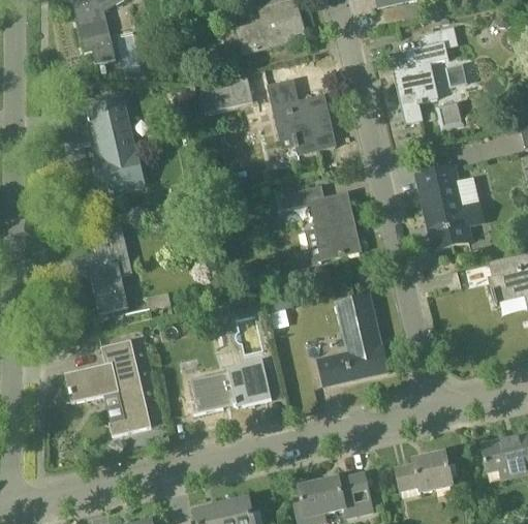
[(71,0),(84,52),(93,50),(95,60),(94,61),(94,62),(115,58),(103,8),(118,0),(71,0)]
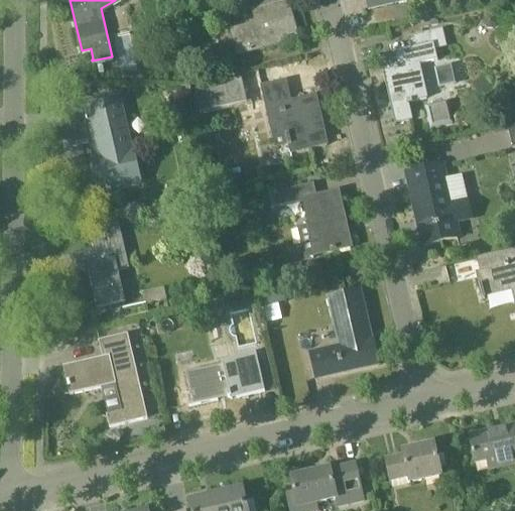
[(290,10),(288,10),(285,0),(249,0),(255,19),(230,26),(237,52),(297,34),(290,10)]
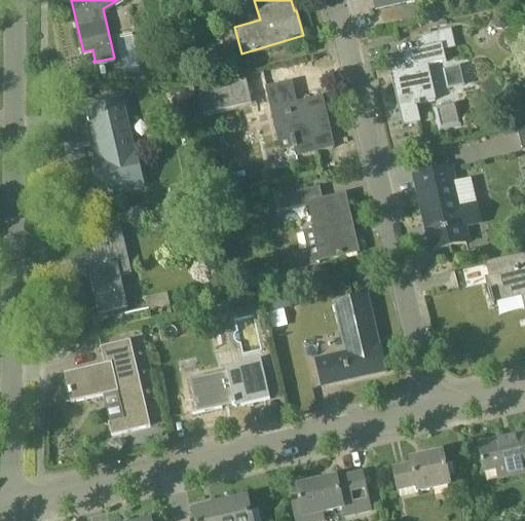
[(491,15),(491,22),(495,26),(501,26),(504,22),(505,15),(501,11),(495,11),(491,15)]
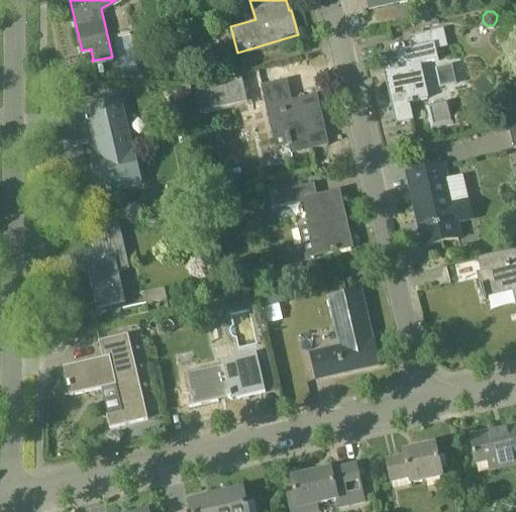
[(421,25),(438,21),(436,14),(419,18),(421,25)]
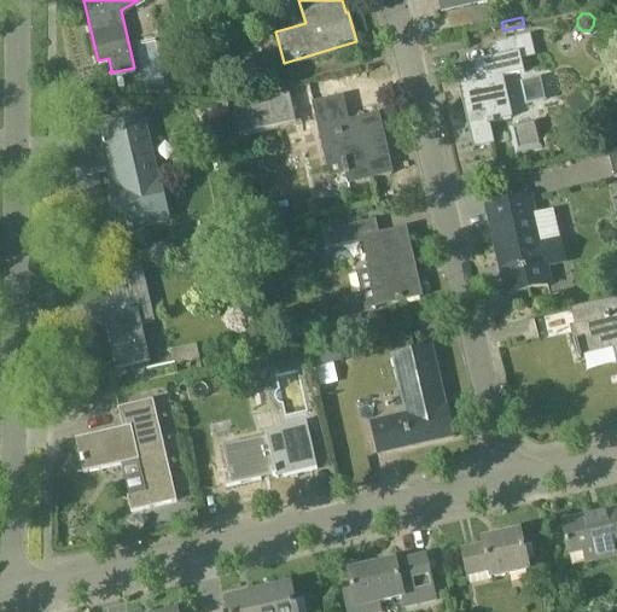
[(500,74),(523,69),(518,47),(534,45),(530,29),(488,40),(492,53),(453,63),(458,83),(464,81),(469,102),(463,103),(472,146),(475,146),(473,144),(492,140),(487,121),(510,115),(500,74)]
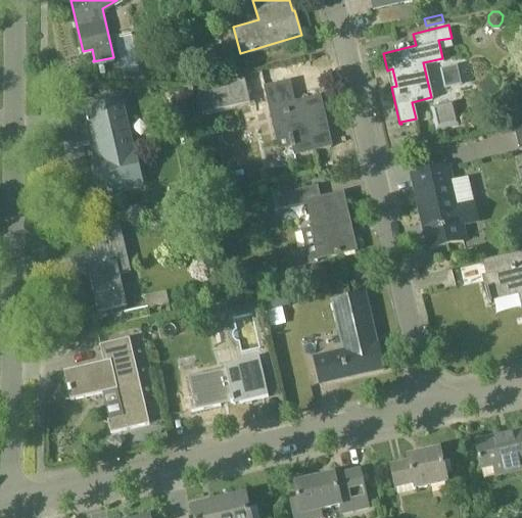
[(457,60),(442,64),(447,83),(462,79),(457,60)]
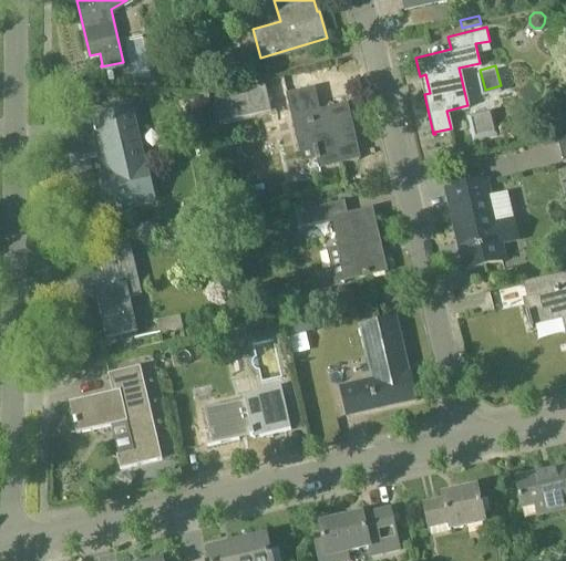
[(214,93),(219,121),(270,108),(265,82),(214,93)]
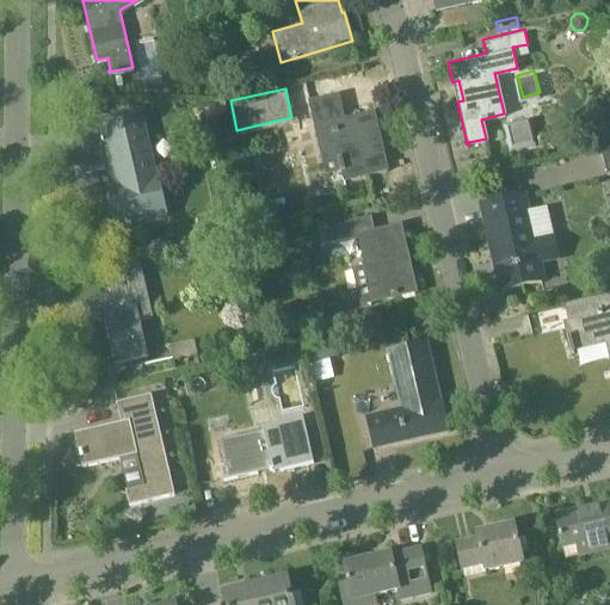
[(373,109),(350,115),(343,116),(338,92),(308,98),(326,172),(342,168),(344,177),(387,167),(373,109)]
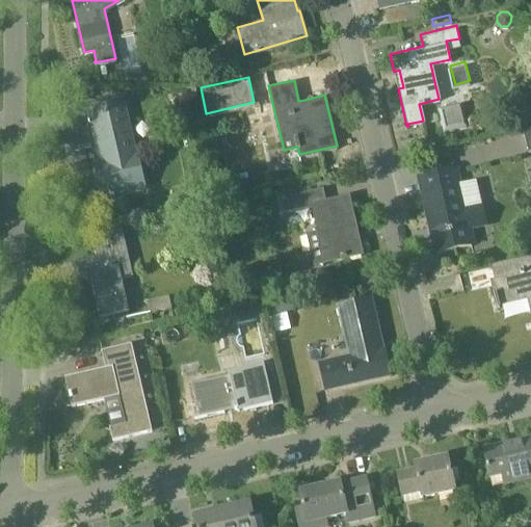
[(194,85),(185,84),(188,105),(196,104),(195,97),(196,97),(194,85)]
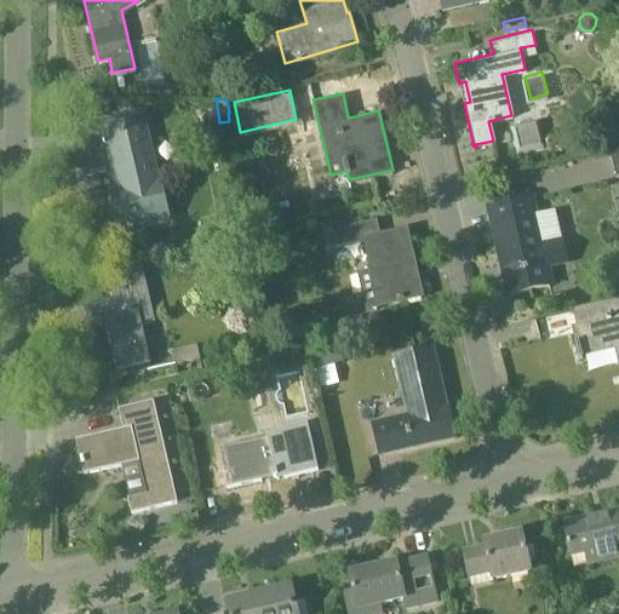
[(167,216),(142,107),(102,116),(109,144),(80,150),(80,151),(81,151),(86,172),(105,167),(119,227),(167,216)]
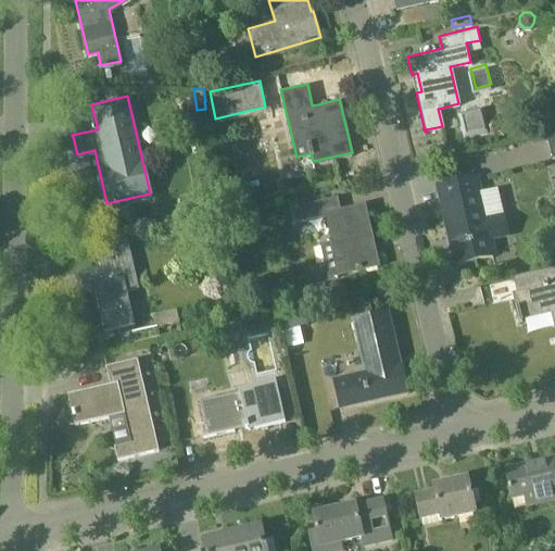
[(457,111),(463,135),(488,130),(482,105),(457,111)]
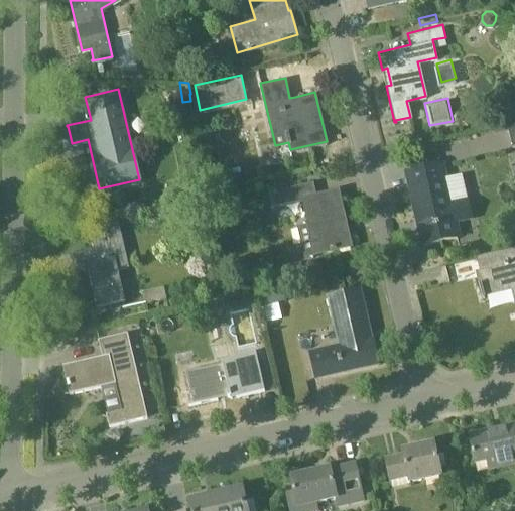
[(467,195),(464,196),(460,177),(446,180),(442,161),(405,169),(422,242),(460,235),(457,221),(472,217),(467,195)]
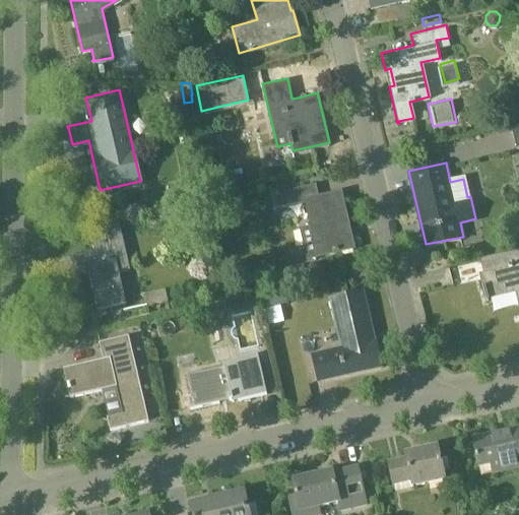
[(340,190),(318,195),(315,181),(274,190),(278,205),(305,199),(311,223),(300,227),(306,258),(322,255),(321,250),(332,248),(333,250),(352,246),(340,190)]
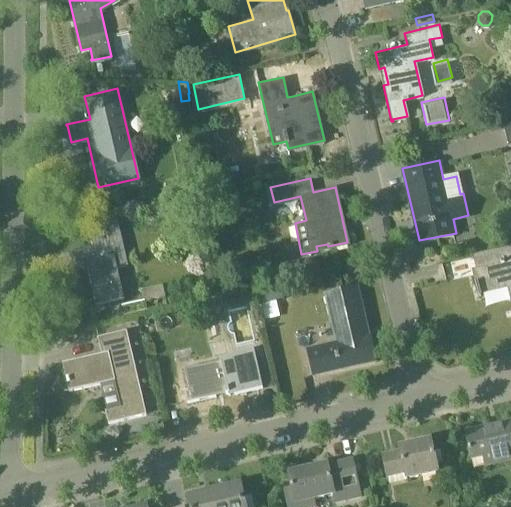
[(116,265),(127,262),(118,219),(88,226),(95,257),(64,264),(64,265),(85,260),(95,303),(123,297),(116,265)]
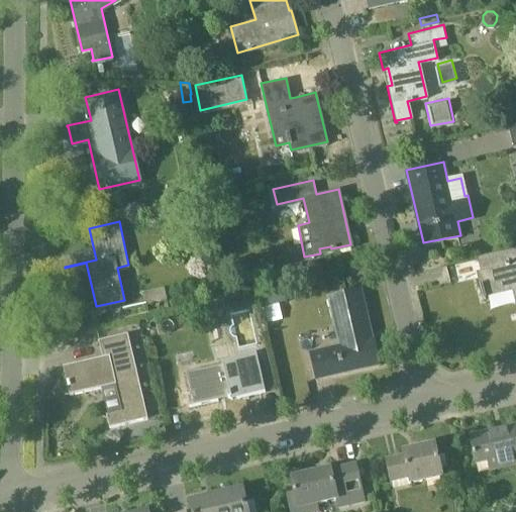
[(515,246),(478,254),(481,270),(477,271),(480,282),(478,283),(482,297),(485,296),(484,290),(515,282),(515,284),(515,246)]
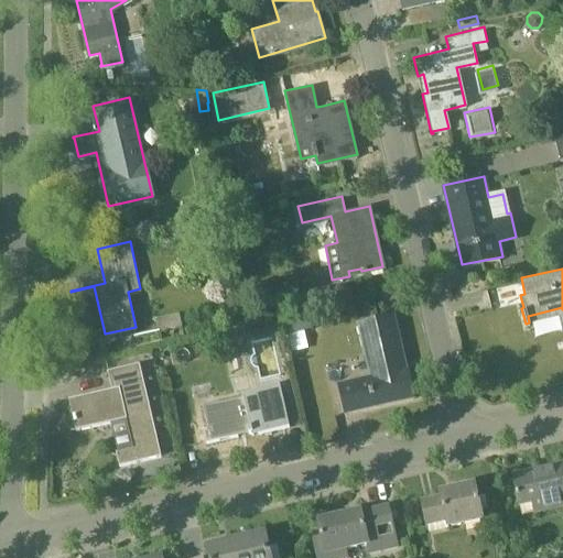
[(179,310),(155,316),(159,328),(182,323),(179,310)]
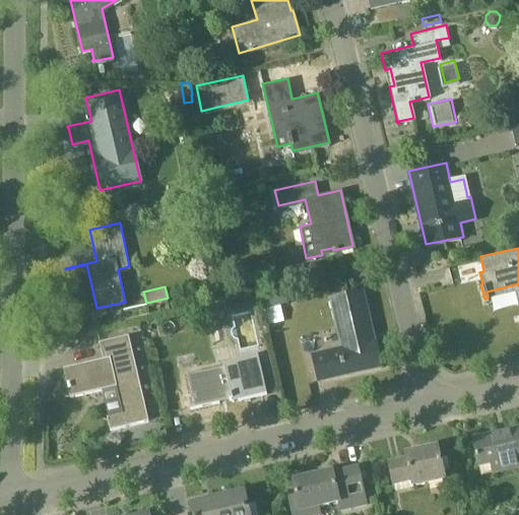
[(228,297),(225,290),(215,292),(217,300),(228,297)]
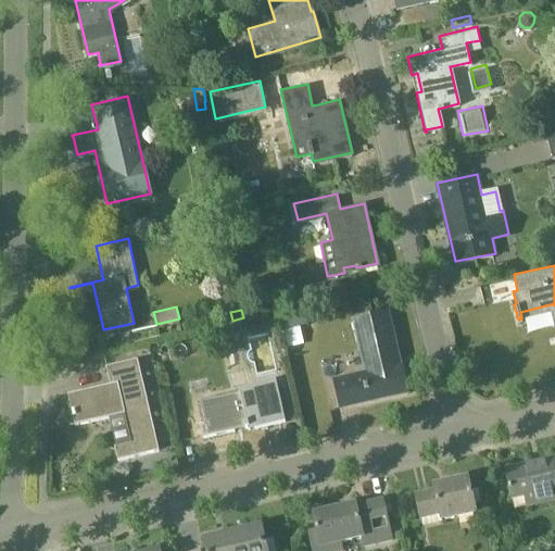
[(400,361),(399,361),(387,310),(354,317),(366,370),(333,377),(340,405),(406,390),(400,361)]
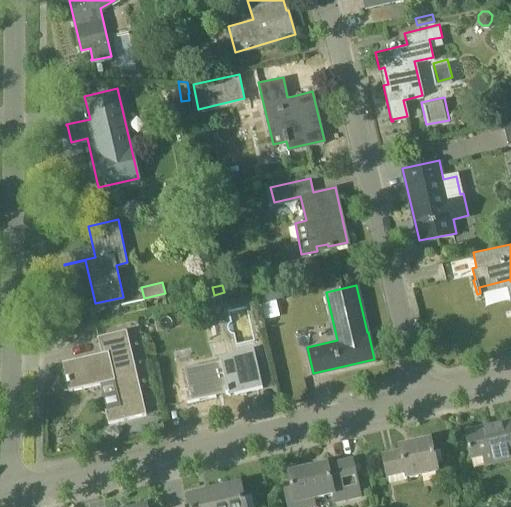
[(126,328),(97,335),(100,351),(62,360),(68,388),(100,381),(99,376),(112,373),(119,405),(104,408),(107,421),(146,412),(126,328)]
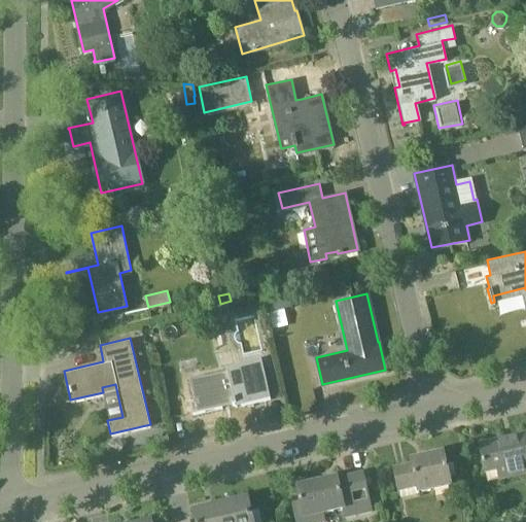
[(256,362),(190,379),(197,409),(183,412),(183,413),(221,405),(220,401),(232,398),(233,403),(264,394),(256,362)]
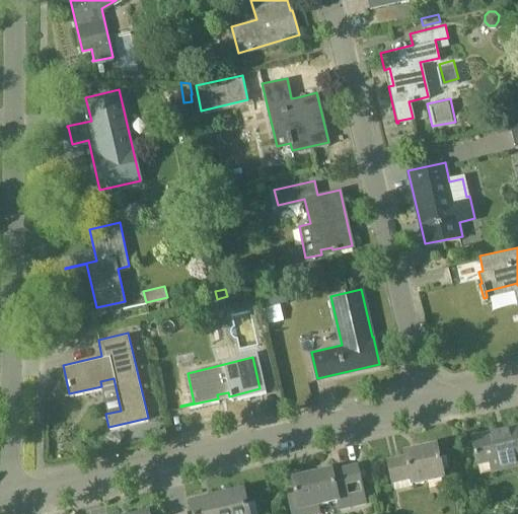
[(517,428),(495,434),(493,433),(491,431),(471,435),(475,452),(477,463),(490,461),(492,470),(517,464),(517,428)]
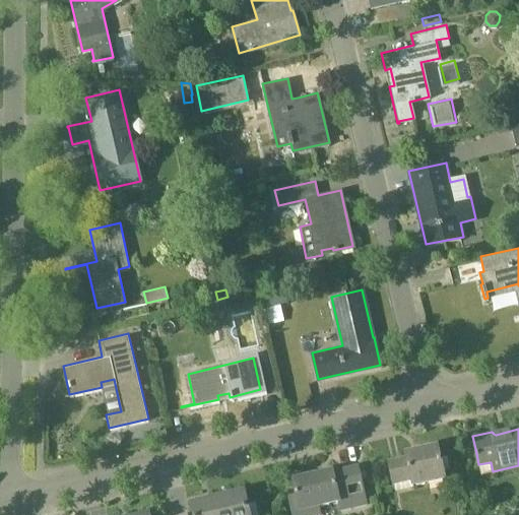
[(444,475),(437,445),(405,452),(405,455),(388,459),(394,487),(412,484),(444,475)]
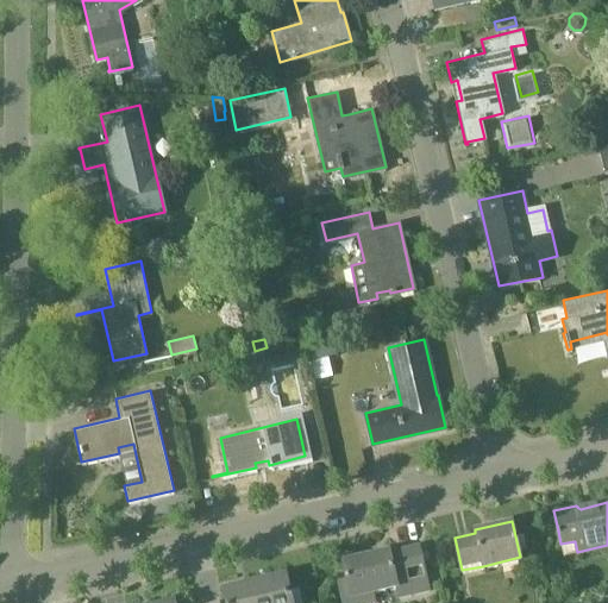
[(428,589),(418,544),(389,551),(388,550),(342,560),(346,578),(338,579),(342,597),(343,602),(367,602),(376,601),(374,591),(395,586),(397,596),(428,589)]
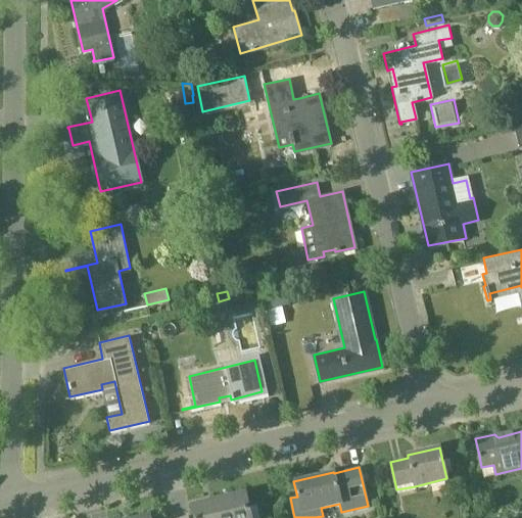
[(249,517),(244,492),(192,505),(195,515),(181,517),(249,517)]
